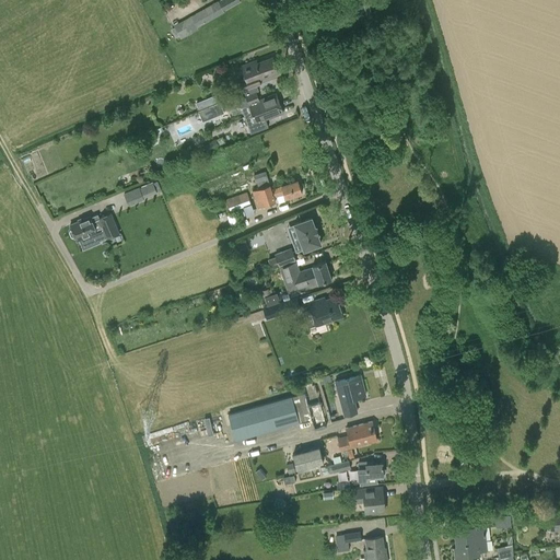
[(219,1),(174,26),(182,39),(199,30),(198,27),(225,12),(224,12),(226,11),(226,10),(242,2),(240,0),(220,0),(219,1)]
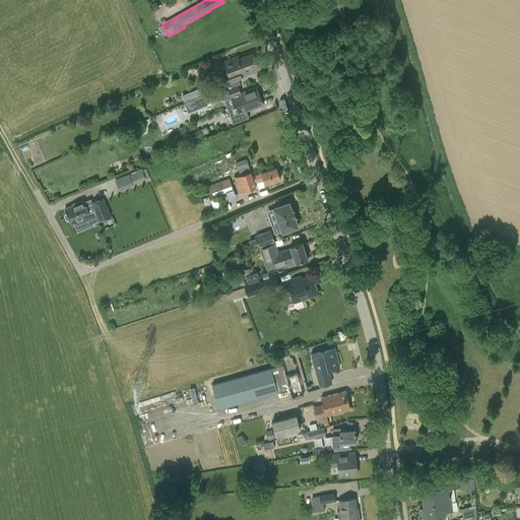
[(229,73),(222,75),(226,84),(239,79),(239,80),(243,78),(241,72),(258,66),(253,53),(239,58),(239,56),(224,61),(229,73)]
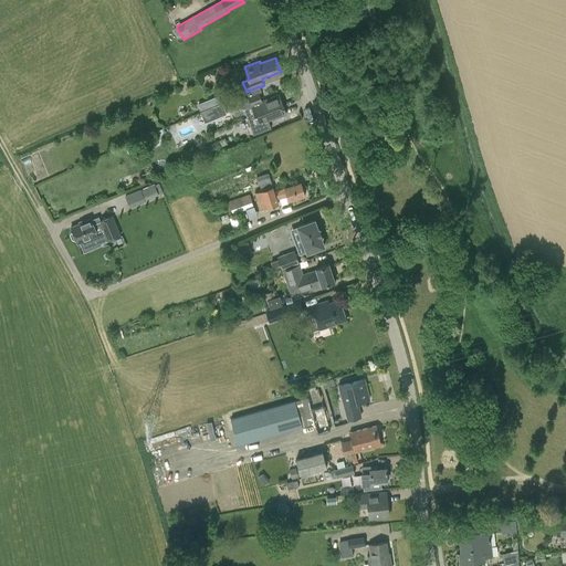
[(260,86),(247,92),(249,97),(240,101),(251,127),(253,135),(271,128),(269,121),(286,114),(279,94),(262,101),(260,93),(262,92),(260,87),(260,86)]
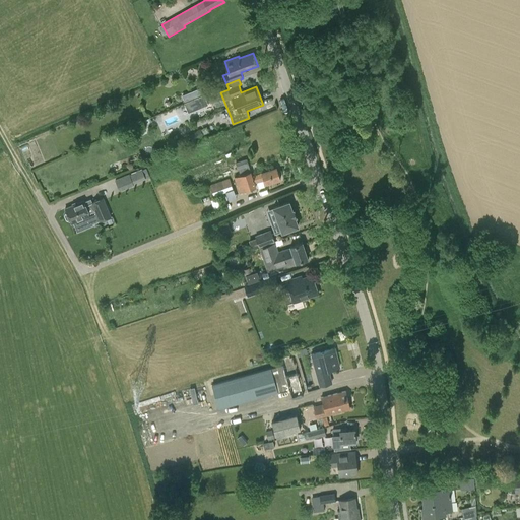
[(188,93),(182,95),(185,103),(191,100),(188,93)]
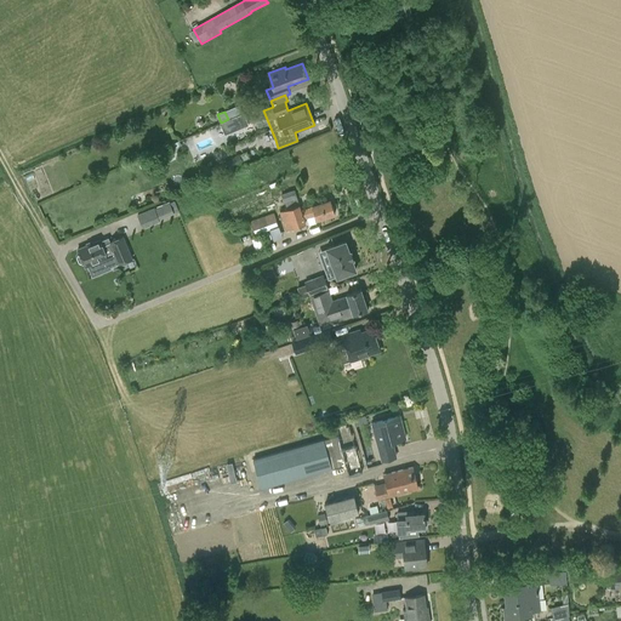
[(224,134),(248,125),(244,113),(221,123),(224,134)]
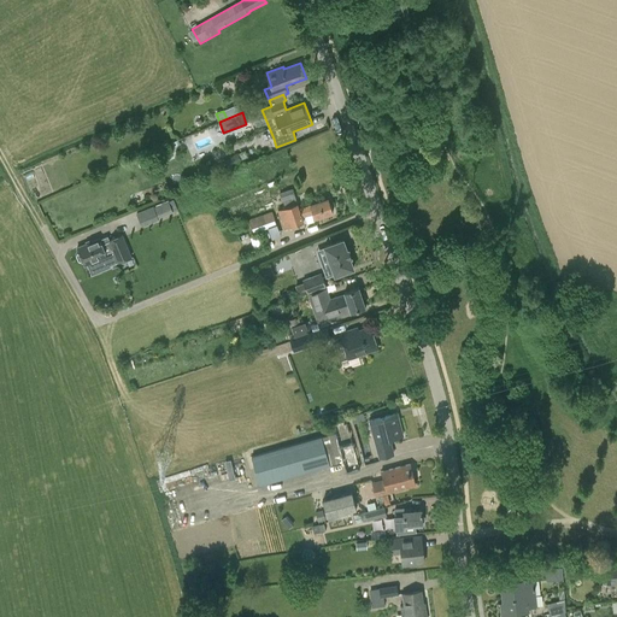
[(239,153),(229,158),(229,160),(223,163),(225,168),(231,165),(233,166),(242,162),(239,153)]
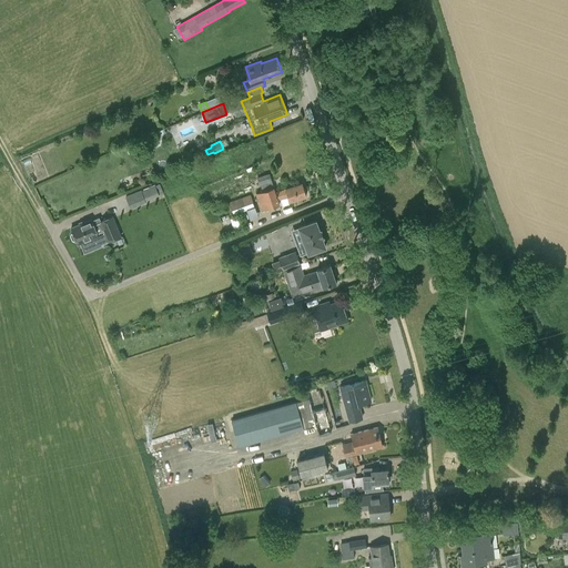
[(200,153),(188,160),(190,164),(202,159),(200,153)]
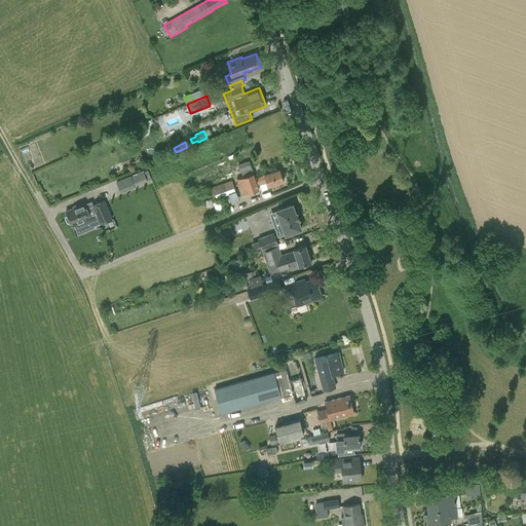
[(241,172),(252,168),(250,161),(238,164),(241,172)]
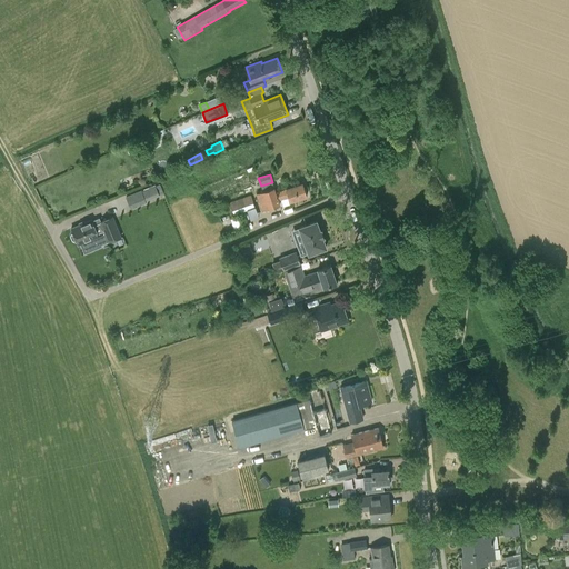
[(263,192),(257,195),(262,212),(281,206),(280,201),(289,198),(290,201),(307,196),(302,182),(286,188),(287,189),(277,192),(276,188),(275,188),(263,192)]
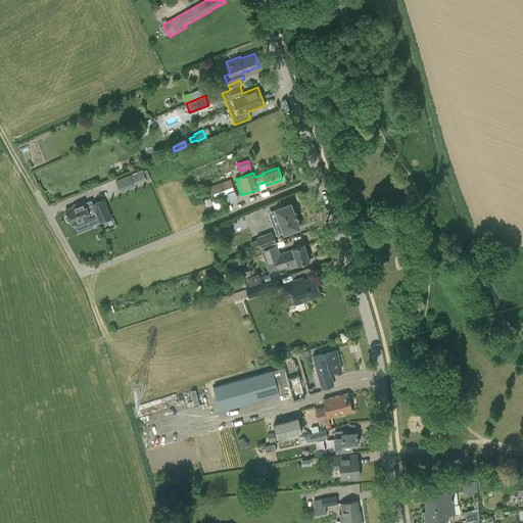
[(147,180),(143,171),(130,176),(134,185),(147,180)]
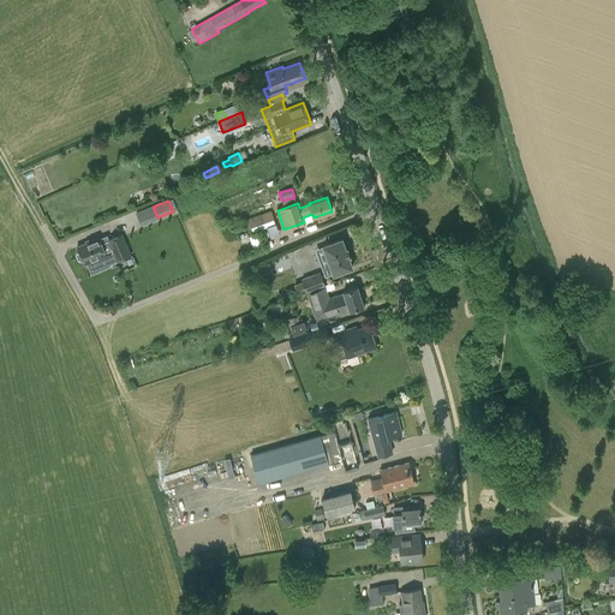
[(254,233),(276,225),(272,212),(249,220),(254,233)]
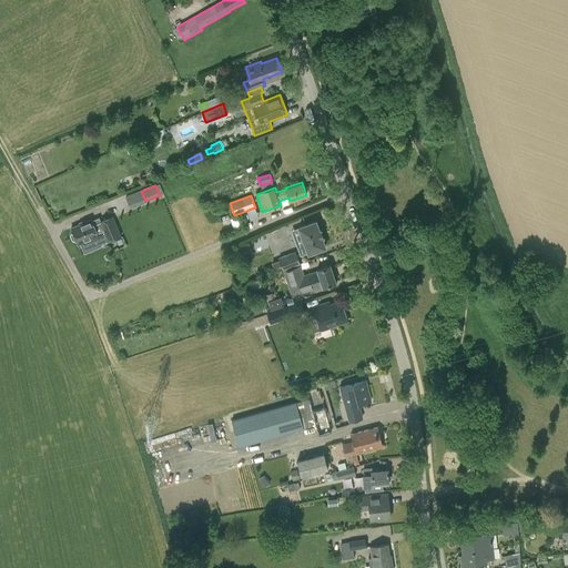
[(230,219),(233,230),(243,226),(240,215),(230,219)]
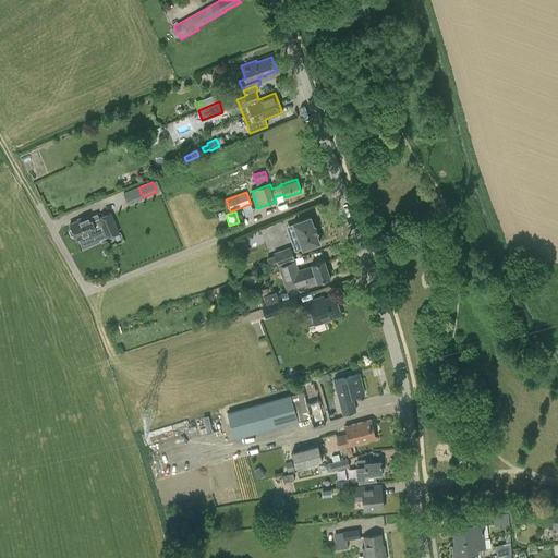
[(72,228),(70,229),(70,231),(71,235),(73,237),(75,235),(76,240),(86,237),(91,245),(100,241),(99,240),(107,237),(107,238),(119,232),(110,213),(98,217),(101,226),(95,228),(91,216),(70,223),(72,228)]
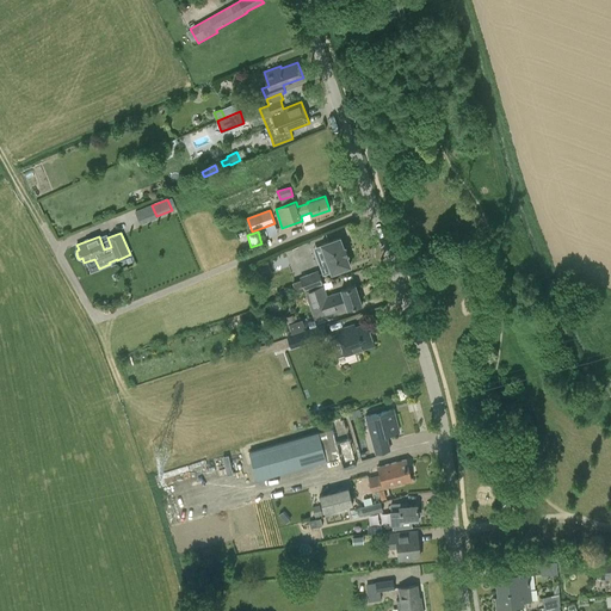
[(321,244),(322,245),(328,261),(321,264),(320,265),(320,266),(321,266),(323,272),(323,273),(323,275),(325,273),(331,271),(332,272),(333,272),(333,271),(349,266),(350,265),(350,264),(346,255),(347,254),(345,247),(344,248),(340,239),(340,238),(339,238),(322,244),(321,244)]
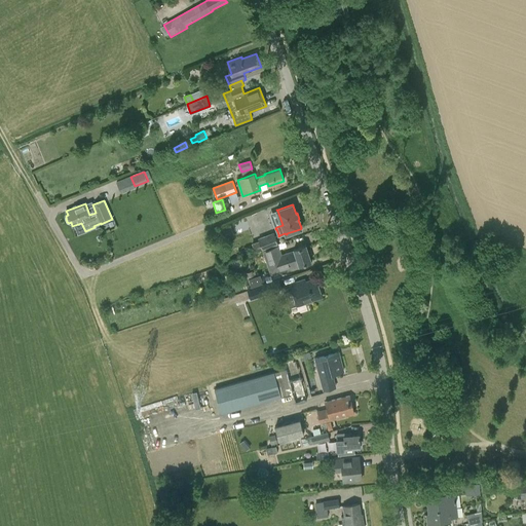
[(253,231),(261,229),(255,212),(247,215),(253,231)]
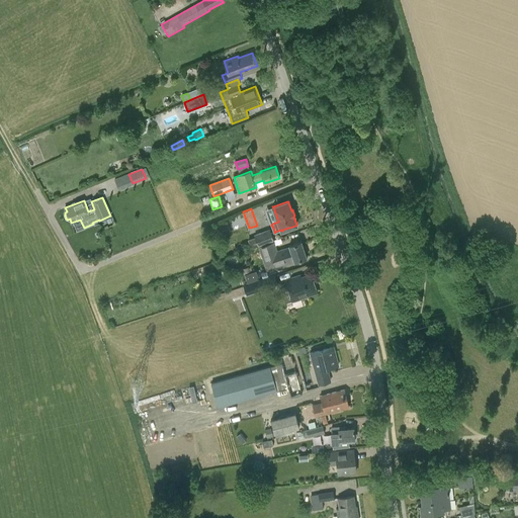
[(209,228),(214,240),(232,233),(227,221),(209,228)]
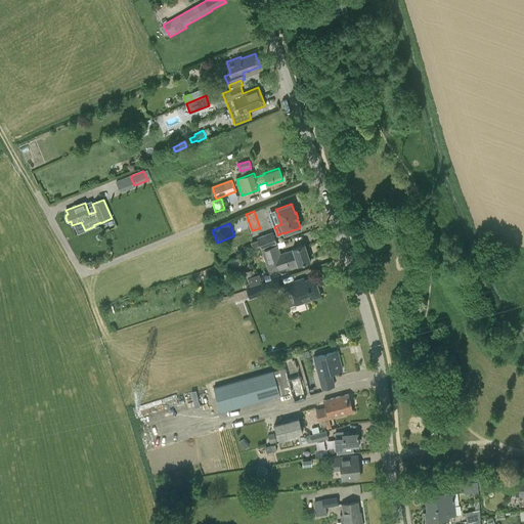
[(273,232),(258,237),(261,247),(276,242),(273,232)]
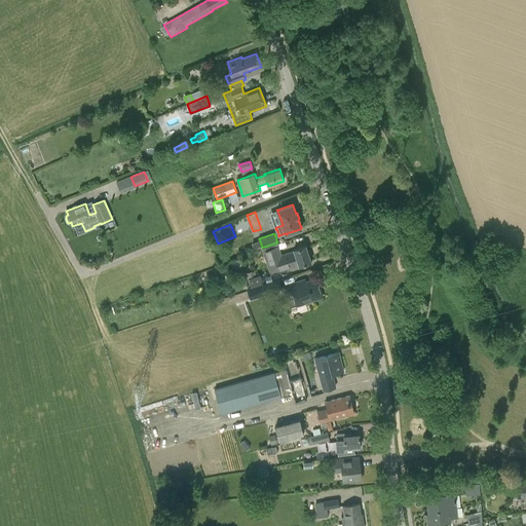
[(280,272),(299,266),(311,262),(306,246),(294,250),(294,251),(283,255),(277,242),(262,248),(265,258),(271,275),(280,272)]
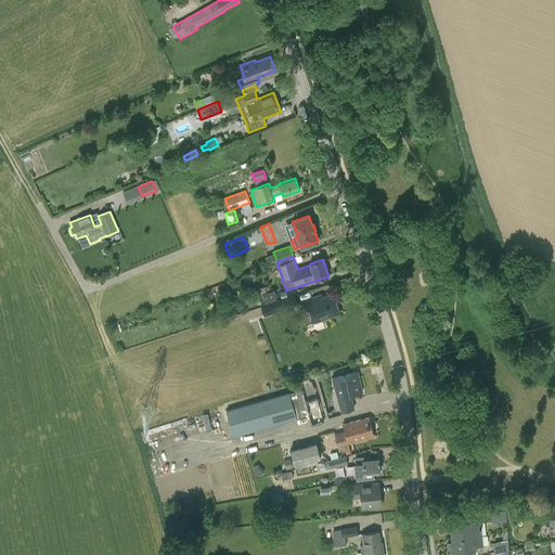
[(269,293),(267,286),(260,288),(266,304),(279,300),(275,291),(269,293)]
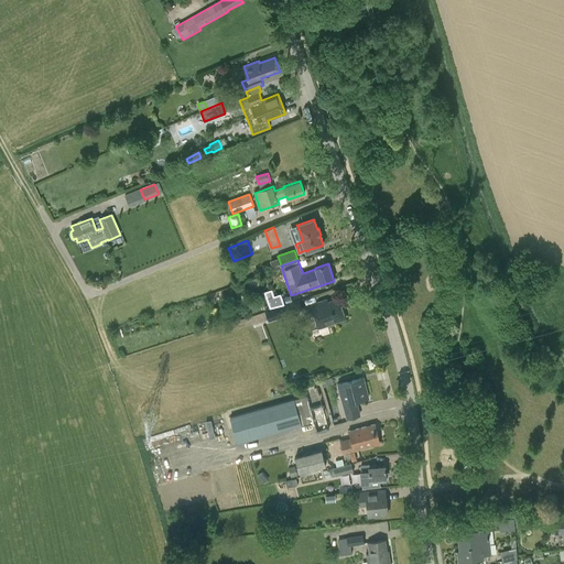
[(312,307),(318,326),(344,316),(337,297),(312,307)]
